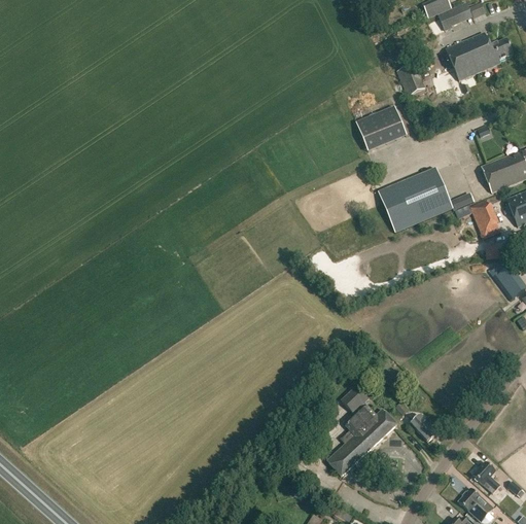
[(430,0),(421,4),(427,16),(450,7),(447,0),(430,0)]
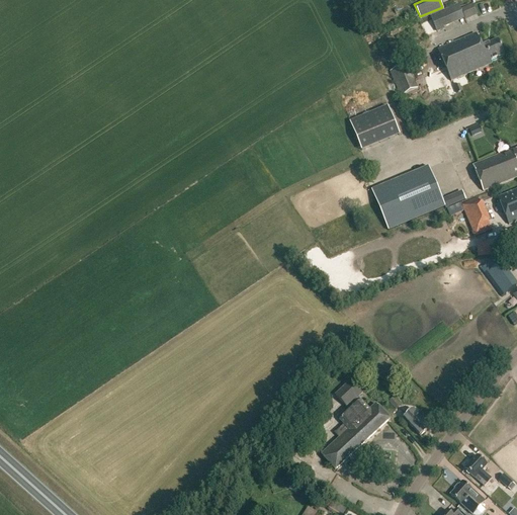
[(462,15),(457,3),(430,14),(436,29),(443,26),(442,24),(462,15)]
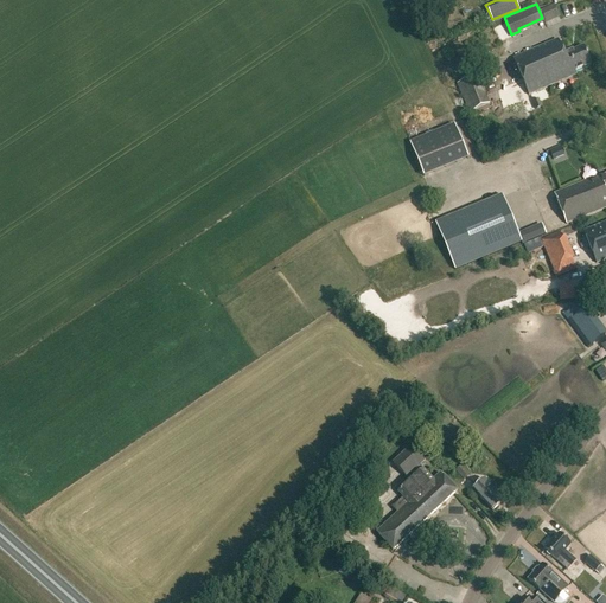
[(512,57),(528,92),(575,72),(574,69),(591,62),(582,44),(563,52),(557,38),(512,57)]
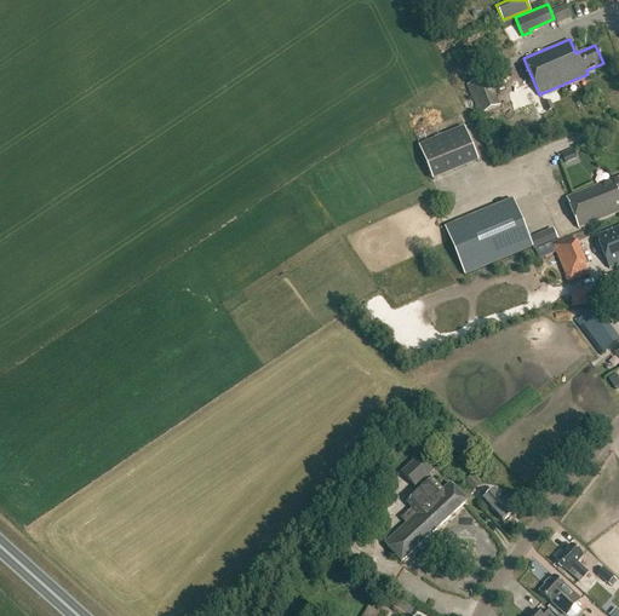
[(487,74),(466,82),(479,111),(499,103),(487,74)]
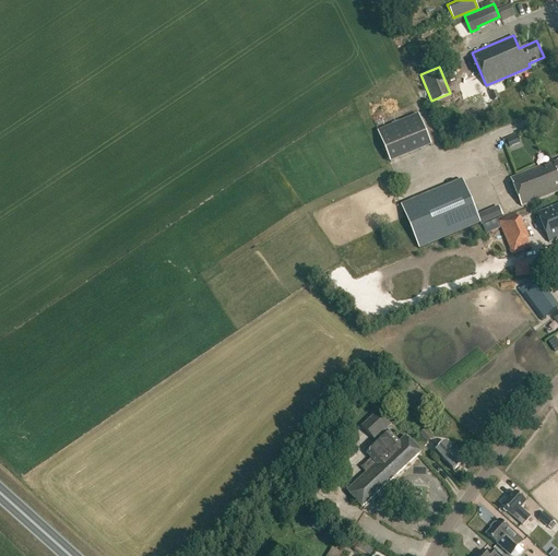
[(391,156),(434,142),(422,108),(380,121),(391,156)]
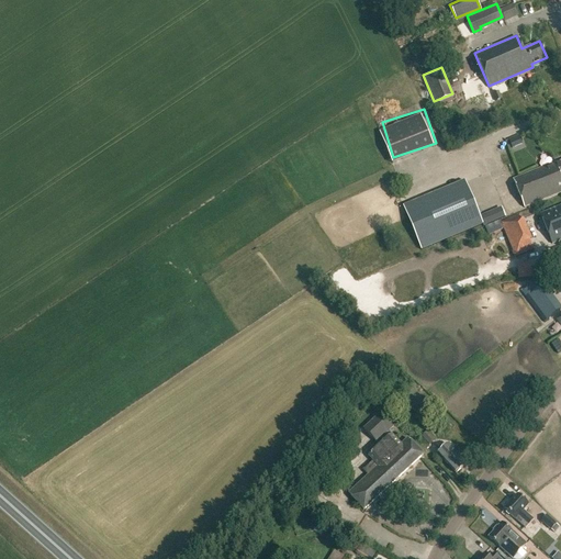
[(368,120),(370,126),(380,124),(379,118),(368,120)]
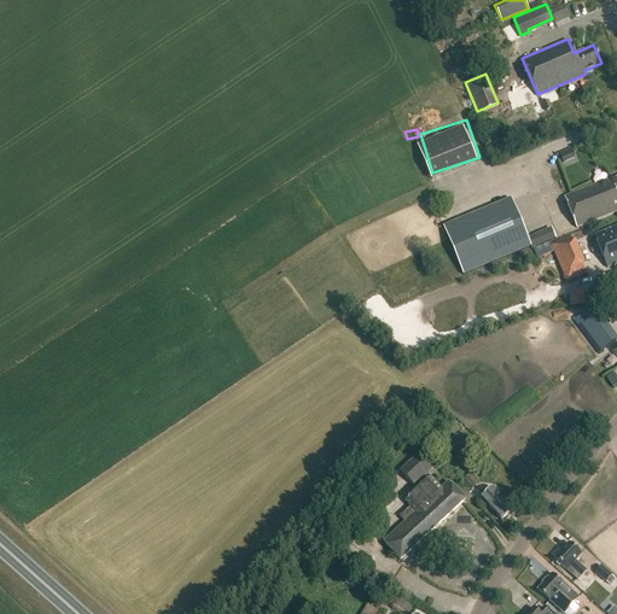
[(616,196),(616,174),(610,177),(609,176),(563,196),(575,226),(616,208),(616,196)]
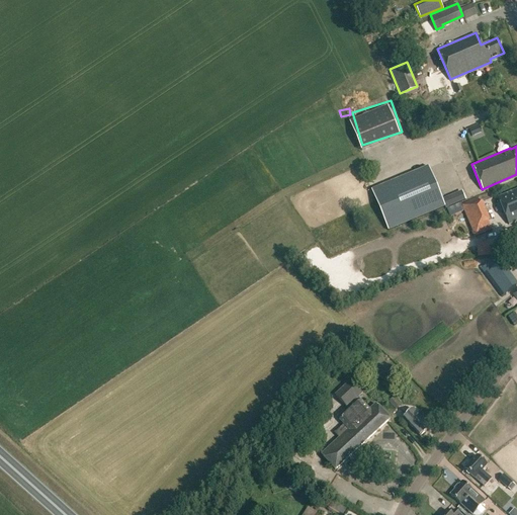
[(370,188),(388,228),(444,204),(442,200),(441,197),(428,165),(370,188)]
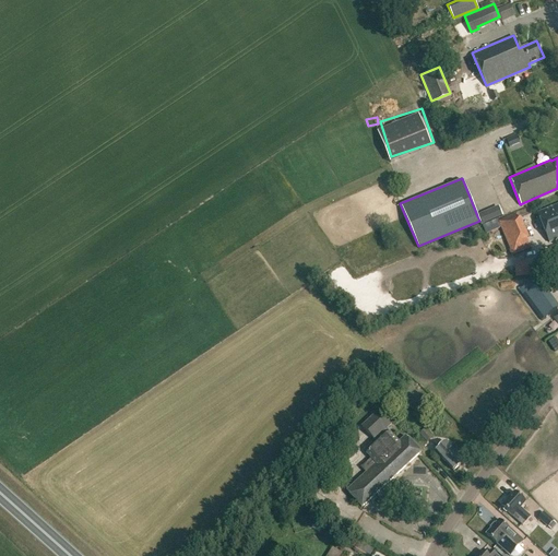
[(557,202),(536,211),(548,240),(557,236),(557,202)]
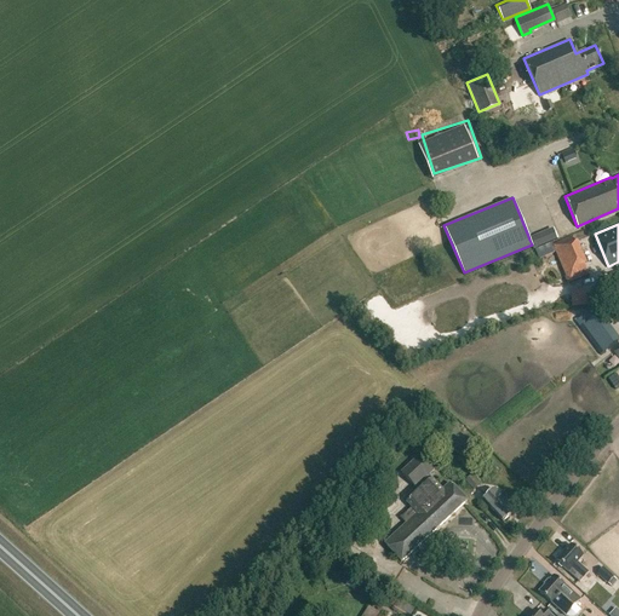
[(533,239),(529,240),(532,245),(532,247),(537,246),(536,245),(556,236),(554,229),(532,237),(533,239)]
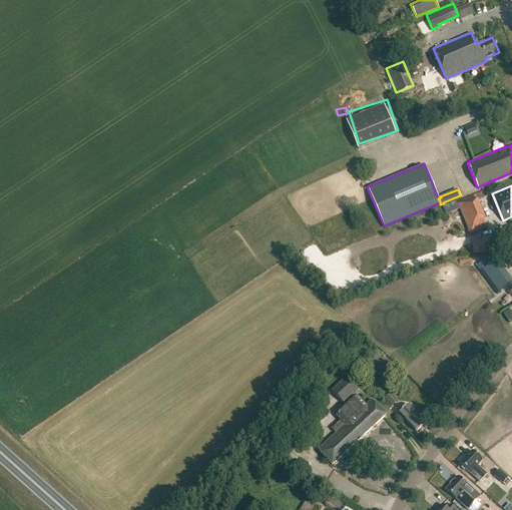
[(455,199),(442,205),(445,212),(459,206),(463,216),(470,213),(465,204),(475,200),(472,193),(456,200),(458,204),(457,205),(455,199)]
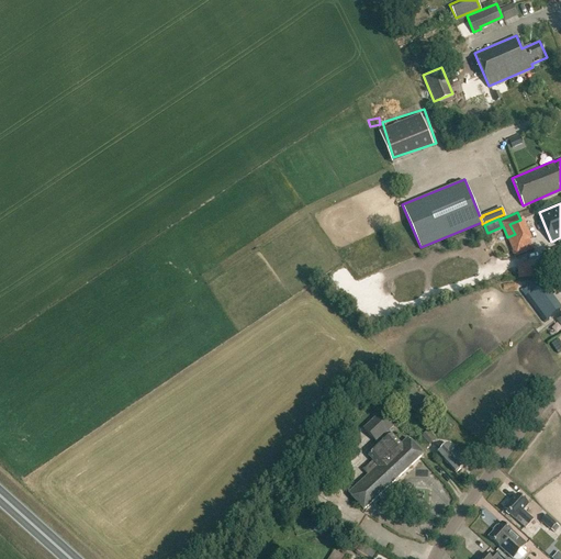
[(528,238),(511,246),(515,255),(533,247),(528,238)]
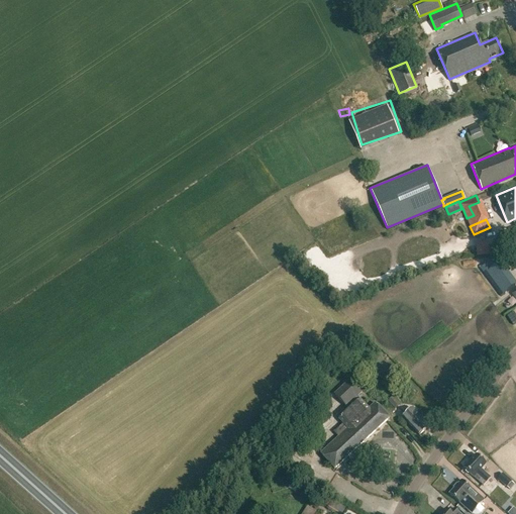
[(499,242),(479,243),(479,250),(500,249),(499,242)]
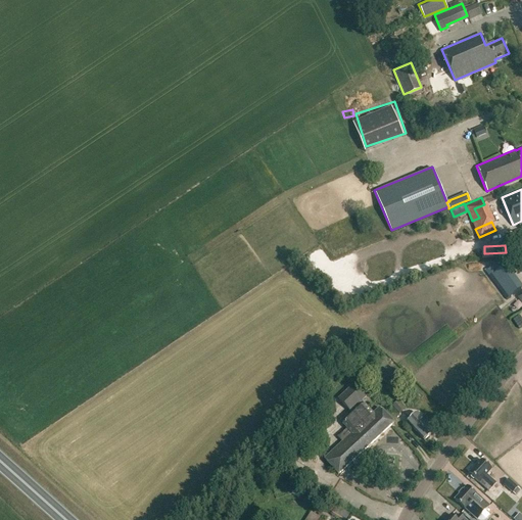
[(505,296),(521,284),(501,258),(484,270),(505,296)]
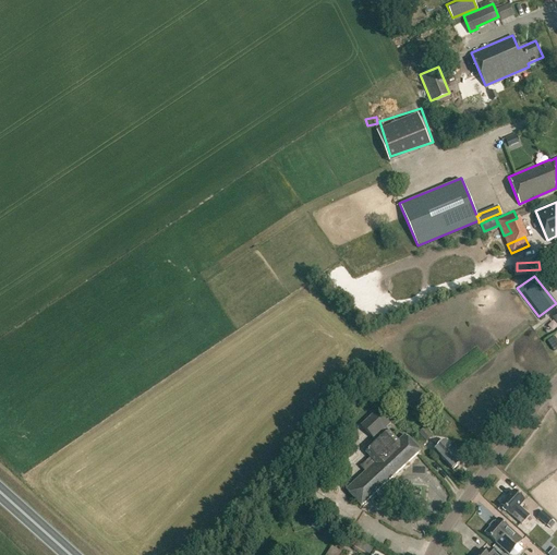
[(364,470),(346,489),(360,504),(419,449),(404,433),(397,439),(385,426),(391,420),(378,407),(360,424),(376,441),(365,450),(370,456),(360,465),(364,470)]
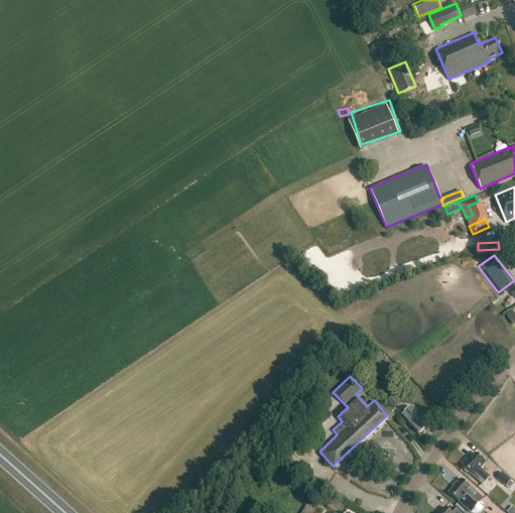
[(369,387),(377,394),(382,389),(375,381),(369,387)]
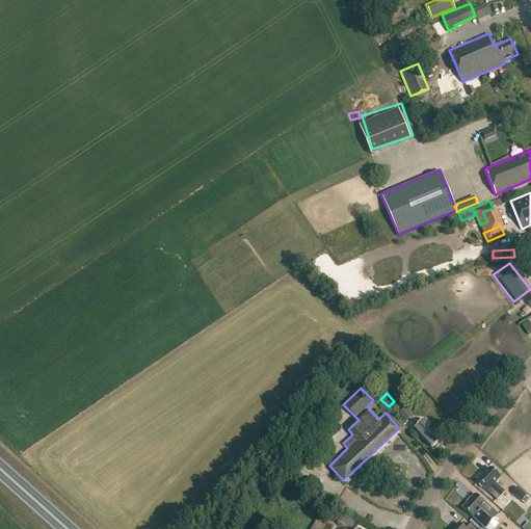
[(398,412),(404,419),(409,415),(403,407),(398,412)]
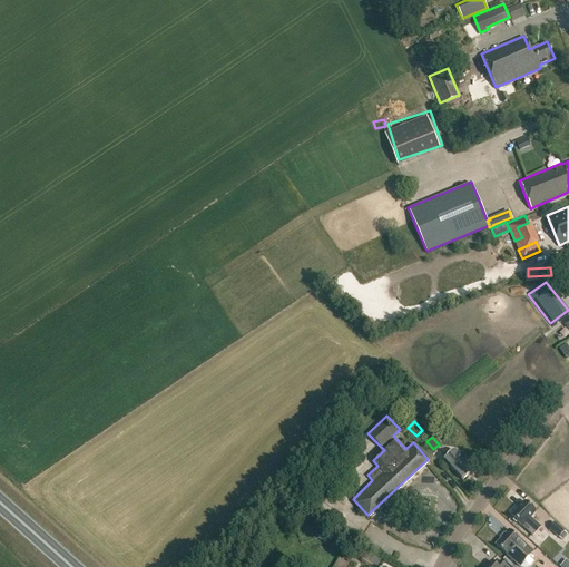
[(461,451),(458,453),(453,449),(443,458),(461,478),(471,468),(464,461),(468,458),(461,451)]
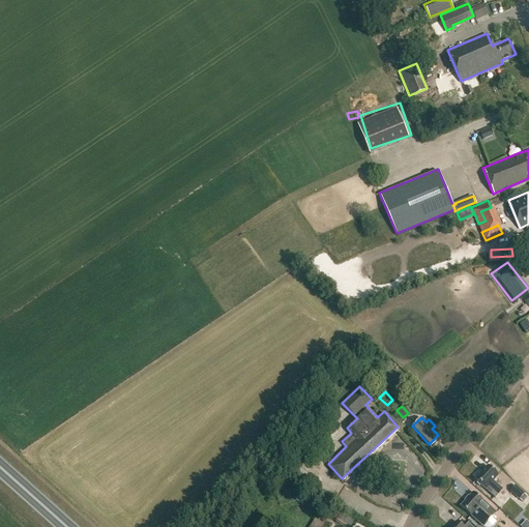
[(489,491),(495,496),(502,488),(493,478),(498,473),(487,464),(474,477),(486,487),(488,485),(491,488),(489,491)]
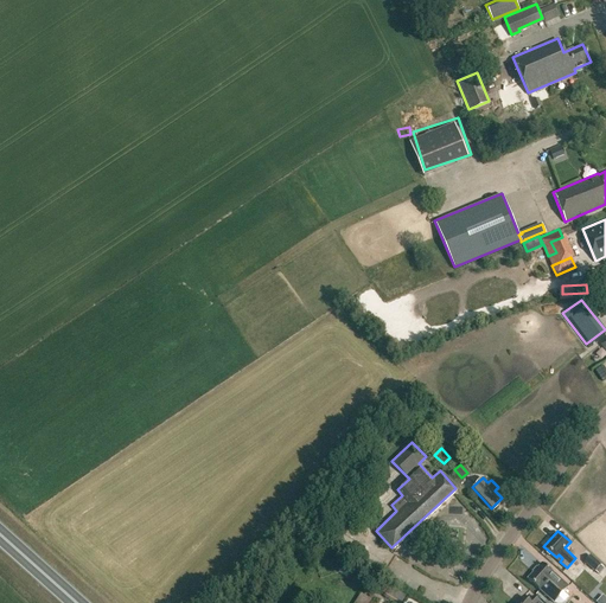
[(603,560),(592,552),(586,558),(597,568),(603,560)]
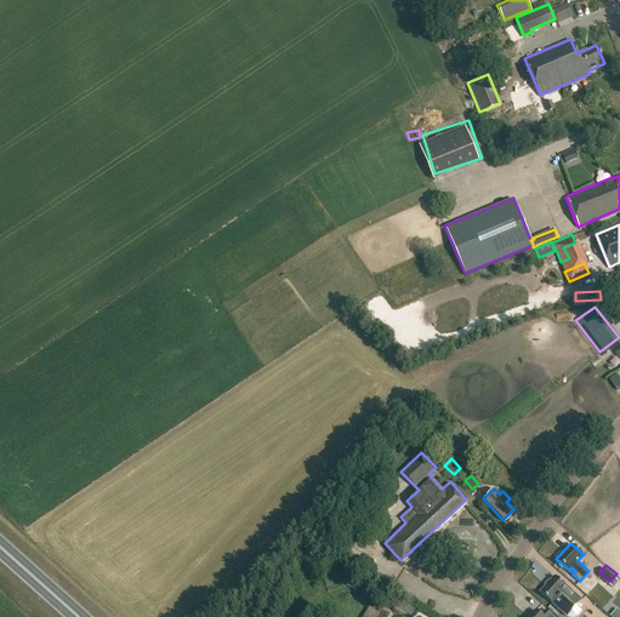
[(566,613),(568,616),(572,616),(574,615),(576,613),(580,609),(575,604),(580,598),(553,573),(549,580),(549,578),(544,582),(545,583),(539,590),(566,613)]
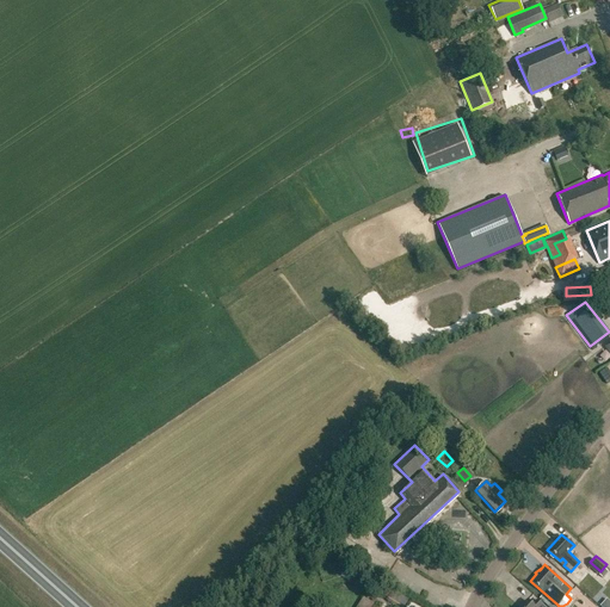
[(384,596),(400,606),(408,595),(387,582),(381,592),(386,594),(384,596)]
